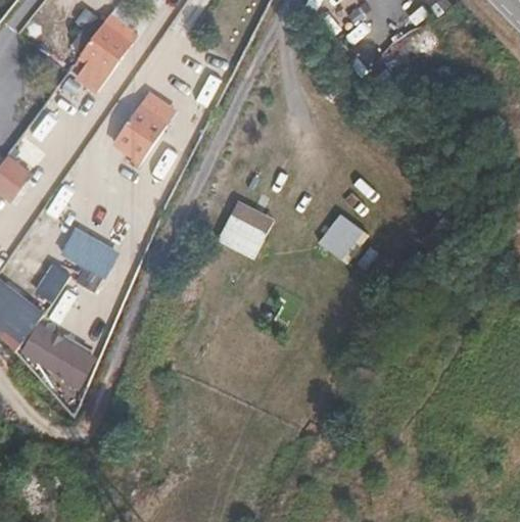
[(103,16),(113,0),(88,0),(86,3),(103,16)]
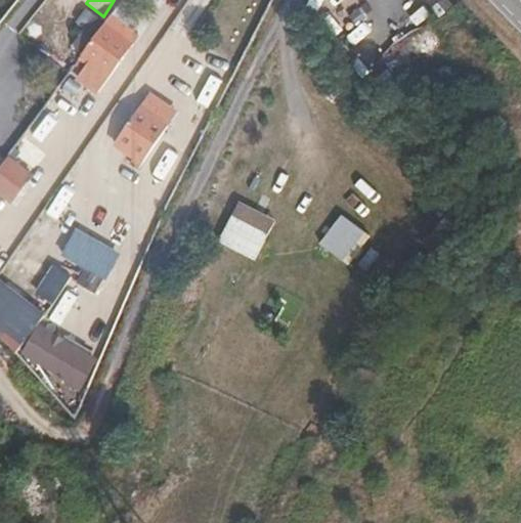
[(303,0),(302,1),(330,33),(353,12),(342,0),(303,0)]
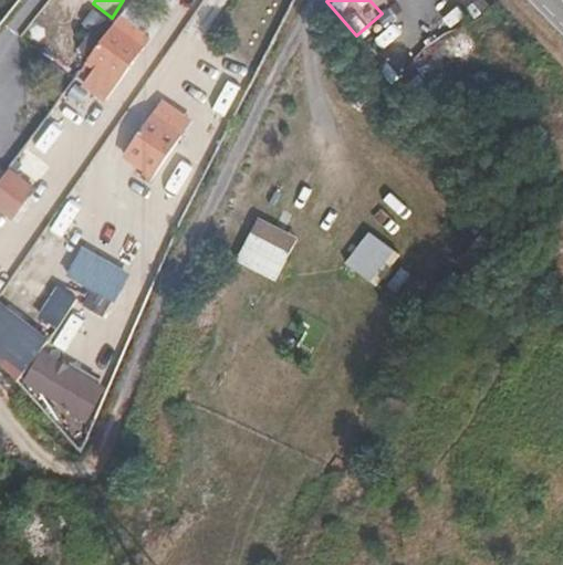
[(108,32),(77,75),(107,97),(138,55),(108,32)]
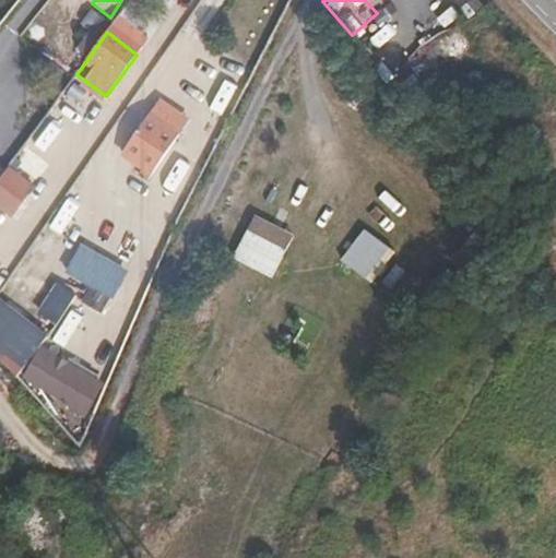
[(58,99),(0,58),(0,96),(39,125),(58,99)]
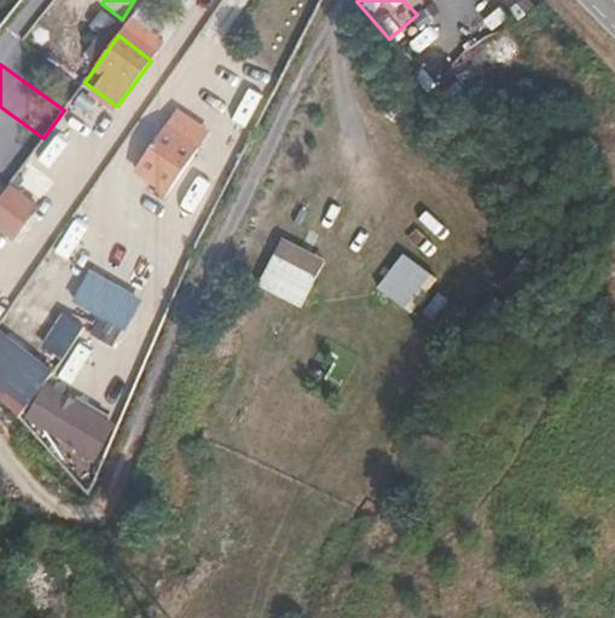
[(168,201),(216,137),(177,107),(128,171),(168,201)]
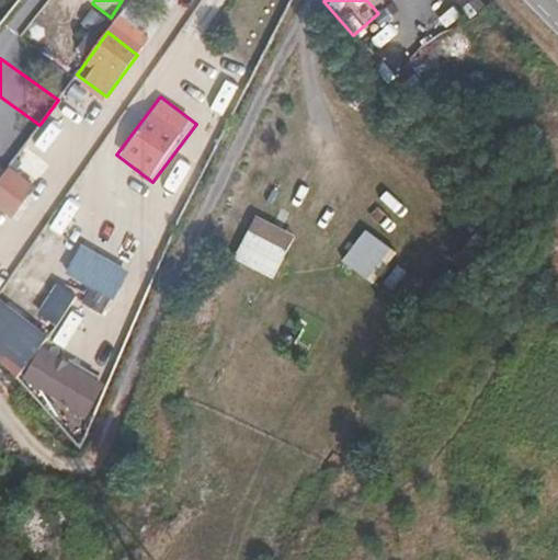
[(4,167),(0,173),(0,210),(8,216),(31,185),(4,167)]
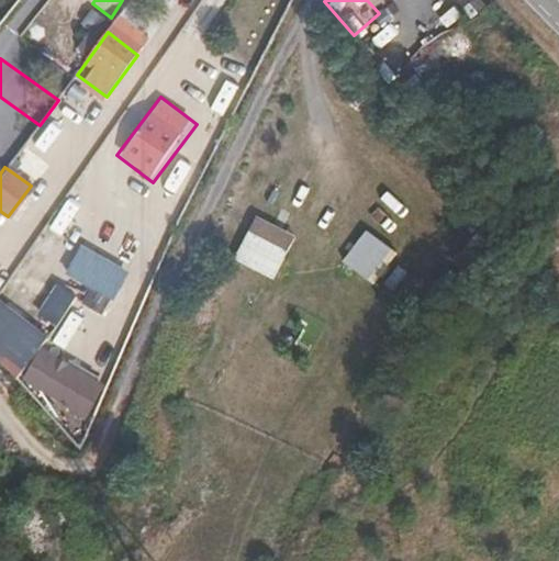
[(254,215),(234,260),(275,279),(294,234),(254,215)]
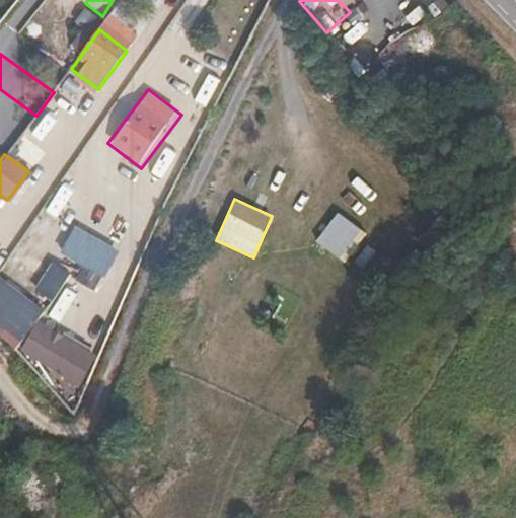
[(343,264),(366,234),(339,212),(315,240),(343,264)]
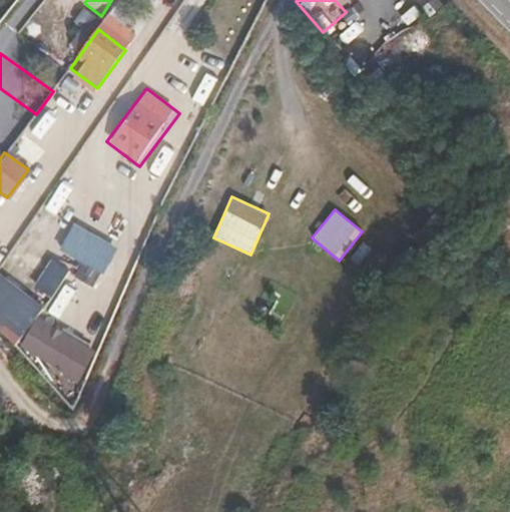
[(103,273),(116,244),(69,223),(57,251),(103,273)]
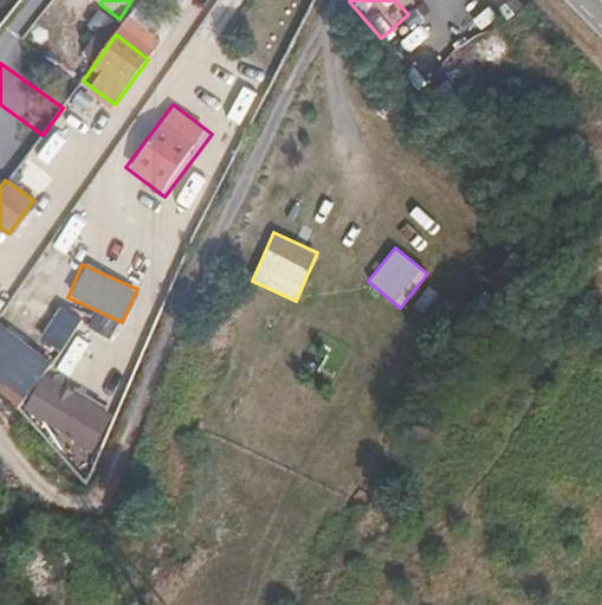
[(425,282),(407,301),(421,314),(439,295),(425,282)]
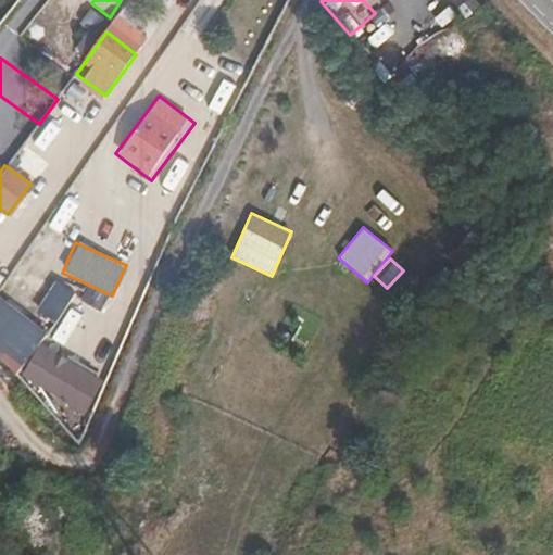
[(35,272),(20,299),(58,320),(73,292),(35,272)]
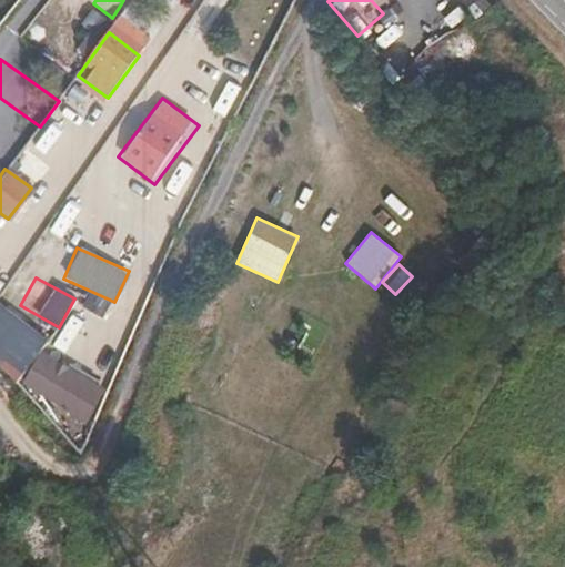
[(1,300),(0,300),(0,365),(11,377),(44,346),(1,300)]
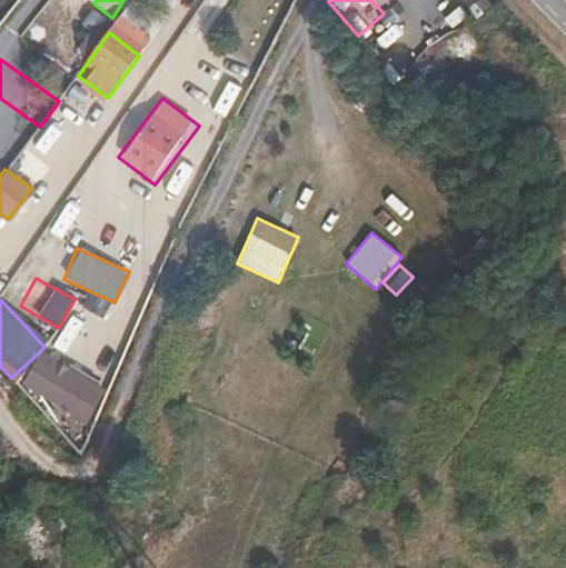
[(67,317),(56,336),(68,344),(79,325),(67,317)]
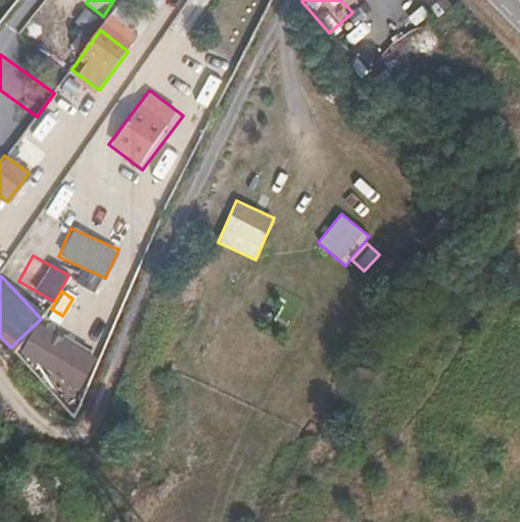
[(35,322),(17,354),(81,388),(99,356),(35,322)]
